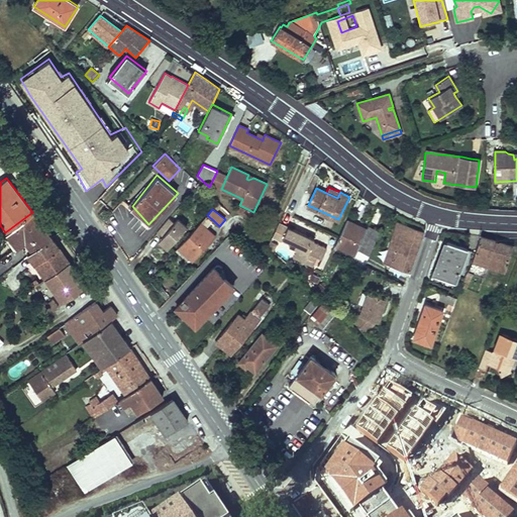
[(32,250),(52,237),(42,225),(32,212),(5,232),(4,233),(15,248),(16,247),(16,248),(25,241),(28,244),(32,250)]
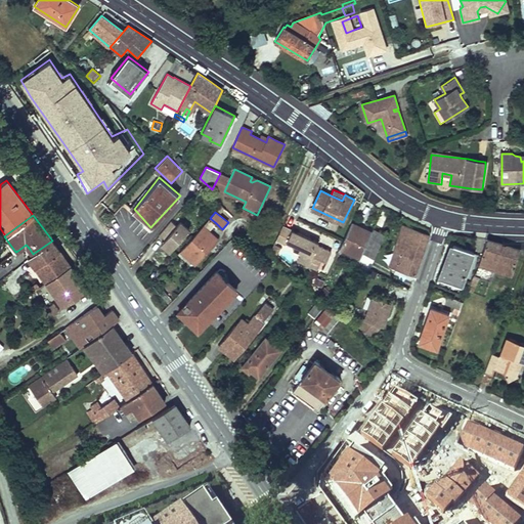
[(170,255),(188,232),(172,218),(159,234),(164,239),(159,246),(170,255)]
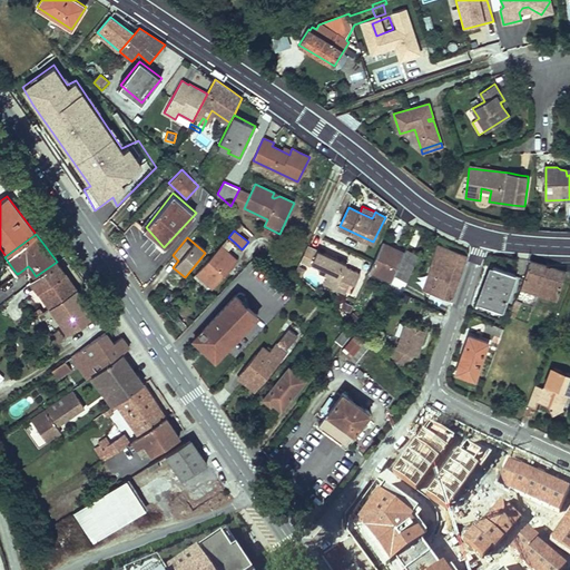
[(235,243),(228,237),(220,246),(227,252),(235,243)]
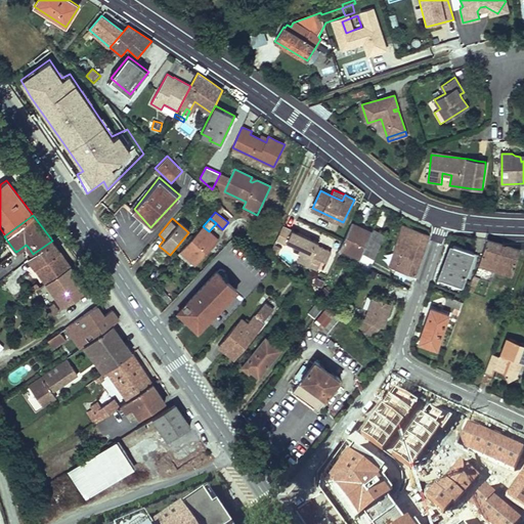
[(362,227),(351,223),(343,242),(340,248),(360,257),(372,232),(362,227)]
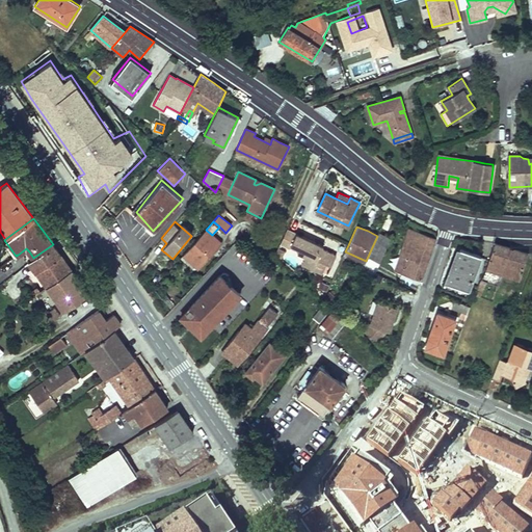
[(427,260),(435,237),(409,228),(400,257),(406,259),(403,267),(402,273),(421,280),(427,260)]
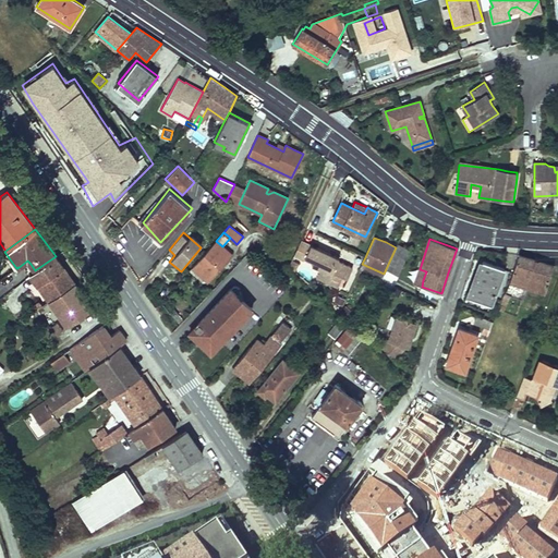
[(313,245),(301,240),(294,256),(304,261),(305,257),(314,261),(312,264),(322,268),(317,277),(338,287),(342,277),(348,279),(353,267),(338,261),(339,258),(313,245)]
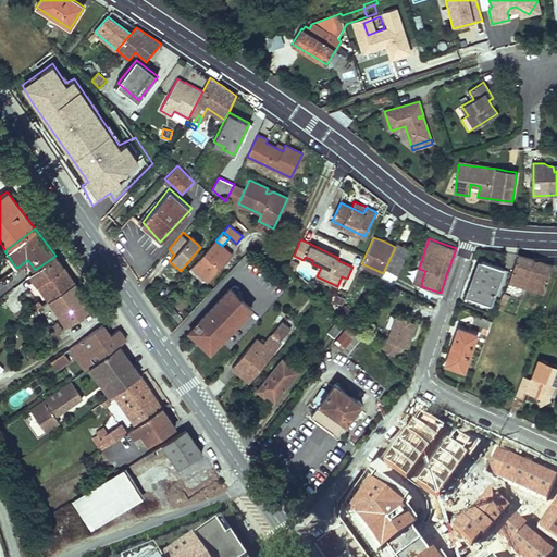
[(222,246),(215,240),(192,267),(208,282),(232,255),(222,246)]
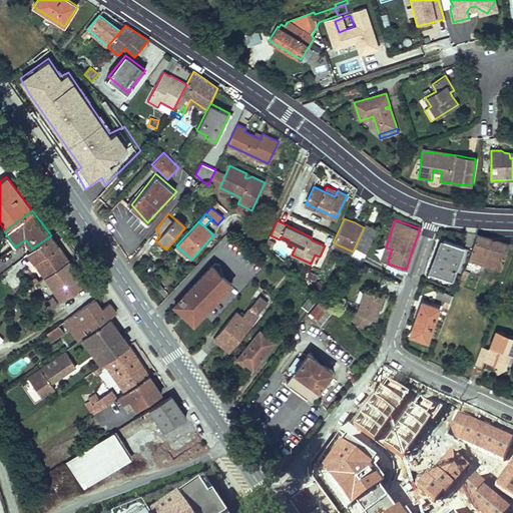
[(501,268),(509,243),(497,239),(477,233),(469,258),(458,285),(463,287),(469,272),(479,276),(484,263),(501,268)]
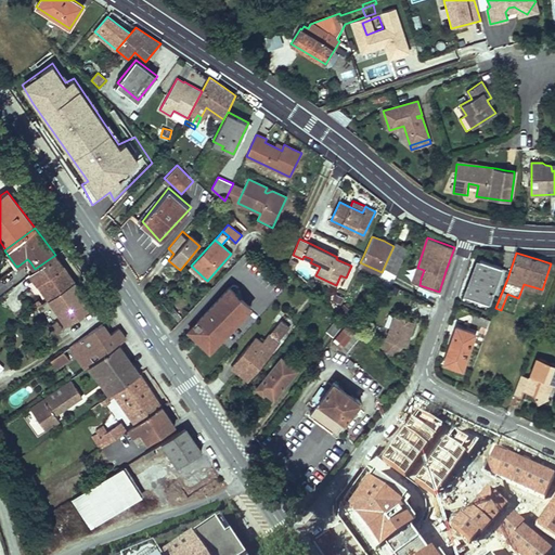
[(49,299),(74,281),(65,268),(63,265),(55,255),(35,269),(30,272),(38,283),(49,299)]
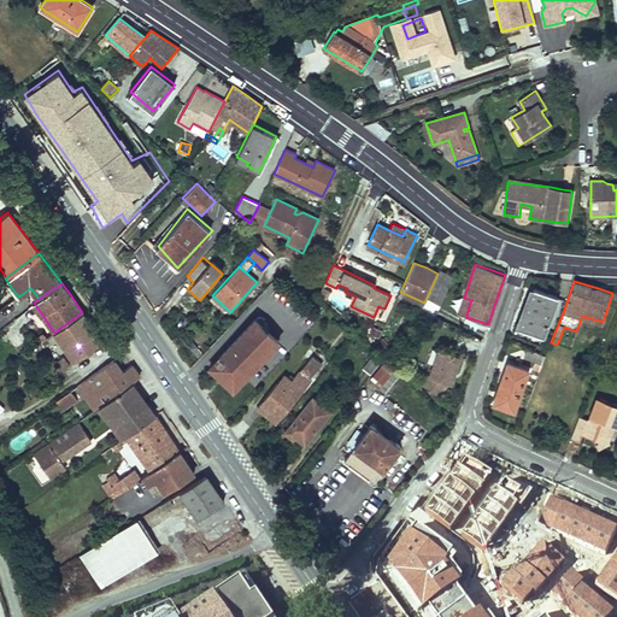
[(323,287),(319,295),(327,300),(331,291),(323,287)]
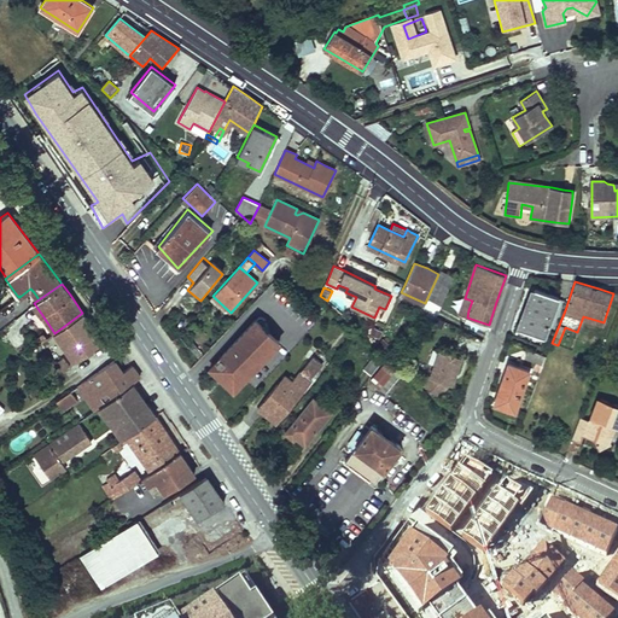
[(525,314),(519,328),(543,338),(559,298),(535,289),(525,314)]
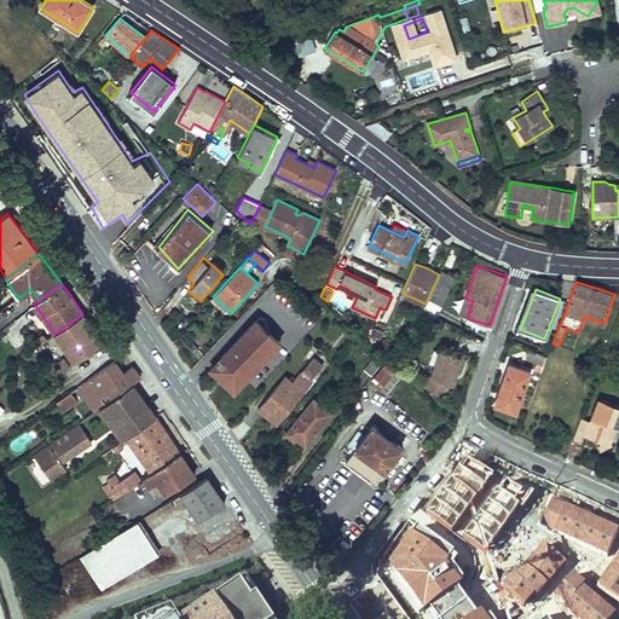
[(466,299),(462,308),(469,311),(473,301),(466,299)]
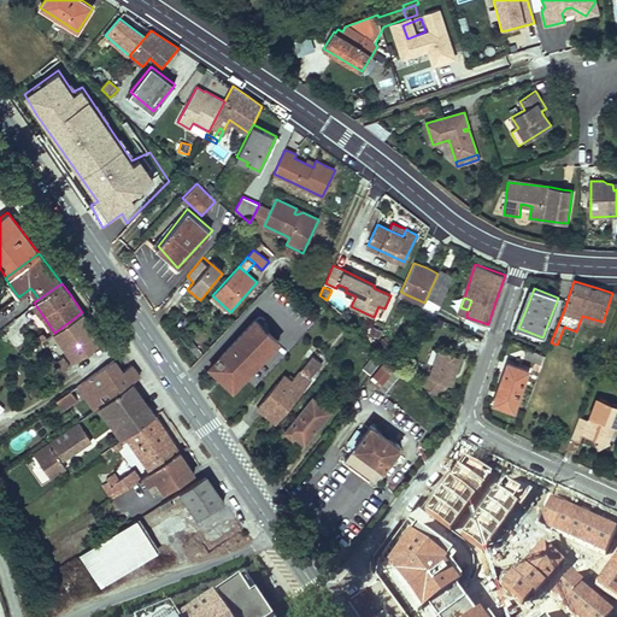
[(435,317),(439,309),(427,303),(422,313),(434,319),(435,317)]
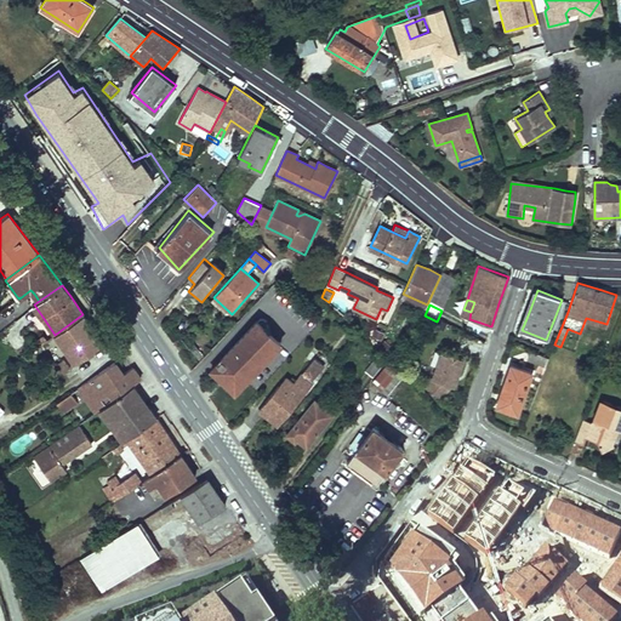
[(55,335),(74,363),(103,343),(97,336),(83,314),(55,335)]
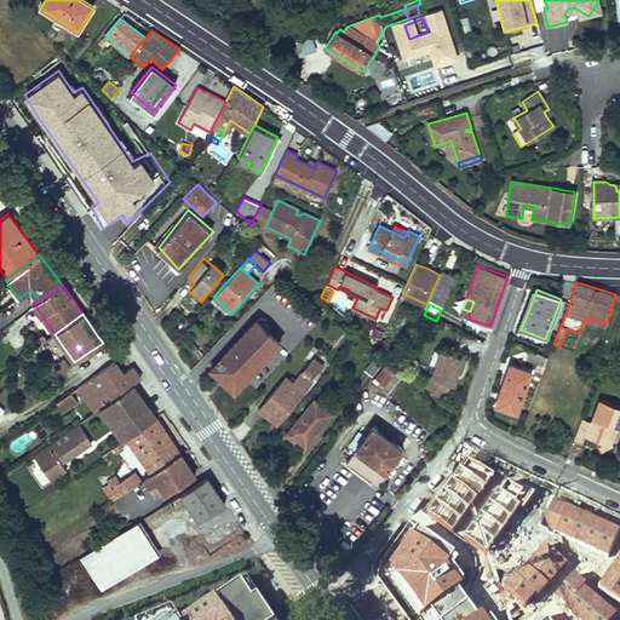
[(283,345),(254,321),(212,372),(237,399),(251,385),(283,345)]
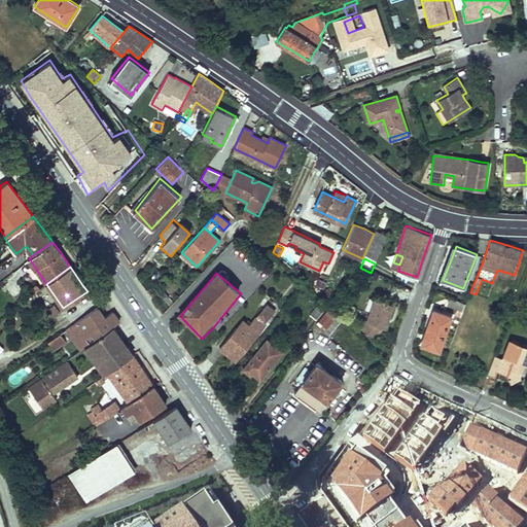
[(327,281),(319,277),(316,284),(324,287),(327,281)]
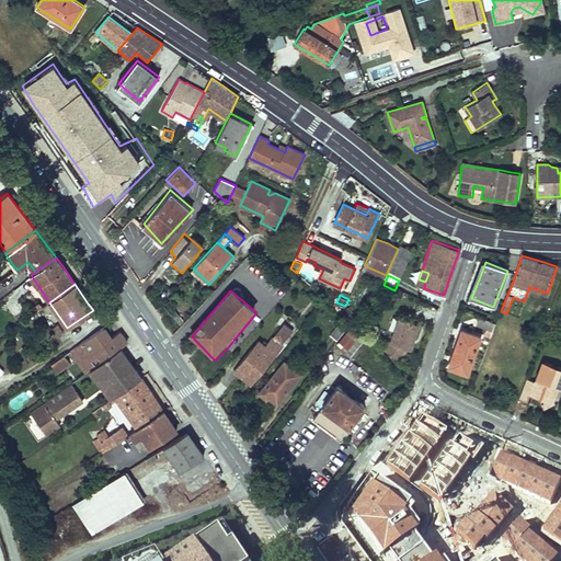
[(354,313),(347,308),(343,312),(350,318),(354,313)]
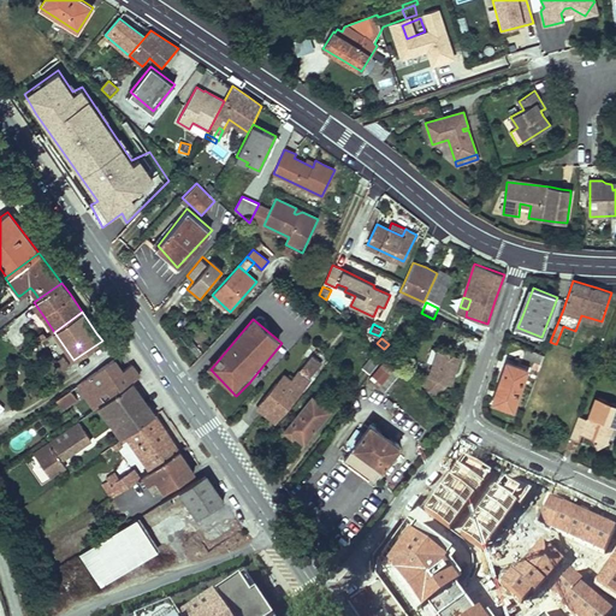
[(427,374),(420,383),(436,397),(444,388),(449,383),(450,383),(452,379),(449,378),(451,373),(454,373),(460,356),(438,348),(428,375),(427,374)]
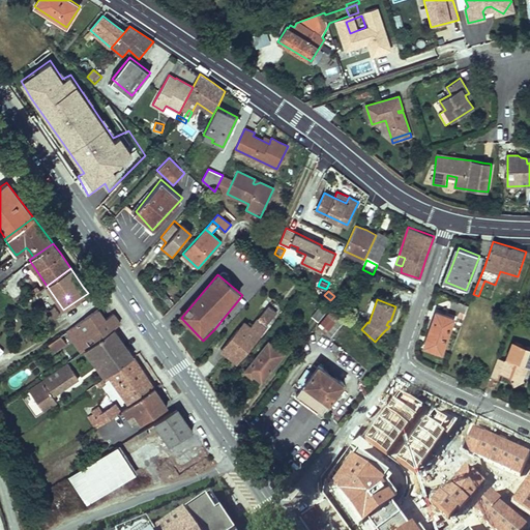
[(453,300),(450,307),(460,311),(466,314),(469,305),(453,300)]
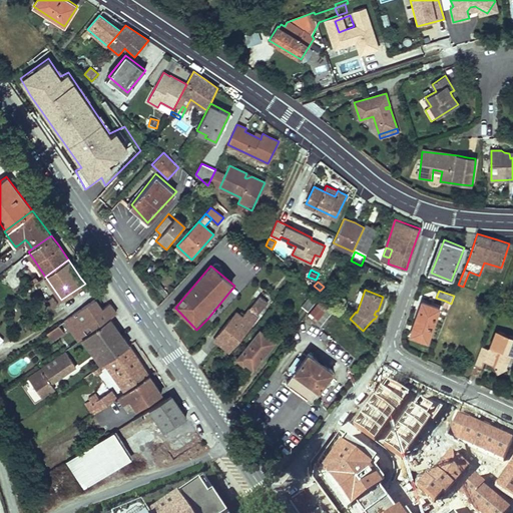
[(312,294),(302,306),(308,312),(318,299),(312,294)]
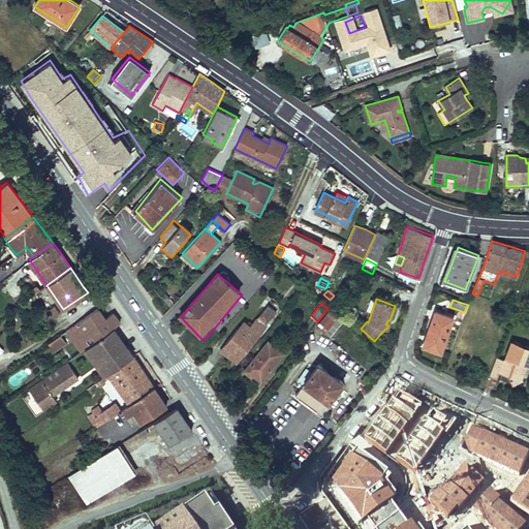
[(268,305),(258,315),(267,322),(276,311),(268,305)]
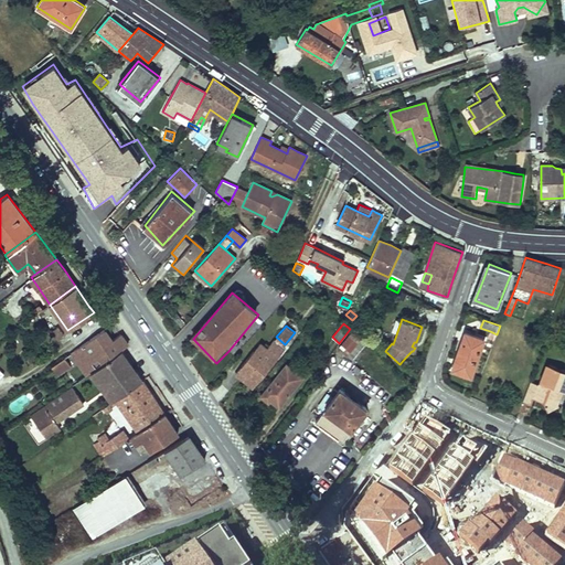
[(57,327),(51,332),(57,340),(64,334),(57,327)]
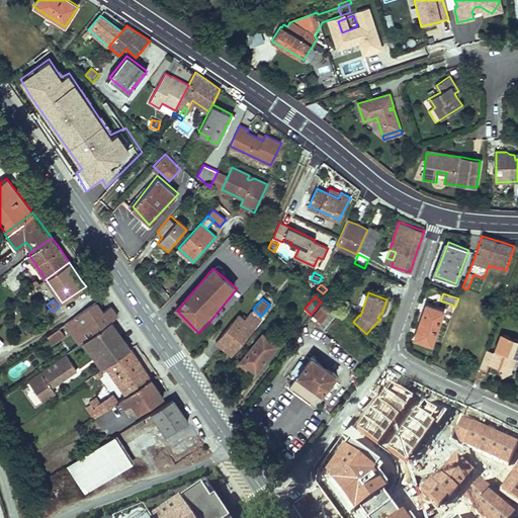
[(96,303),(84,311),(91,321),(103,312),(96,303)]
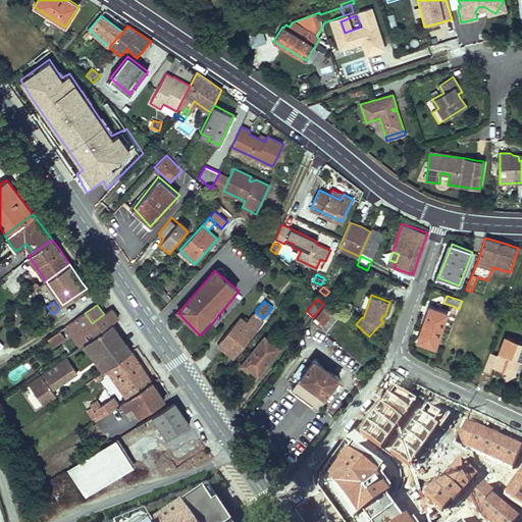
[(325,306),(313,321),(325,331),(337,317),(325,306)]
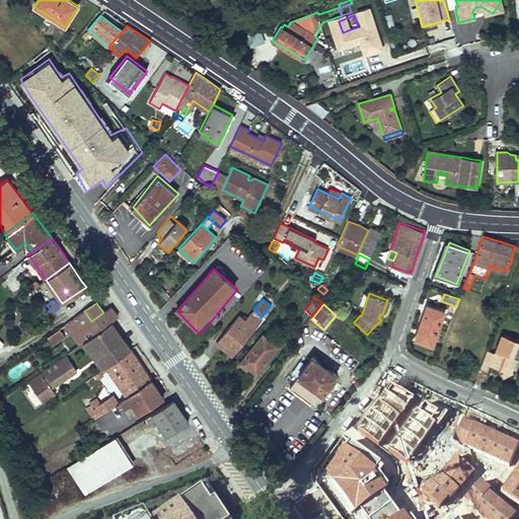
[(422,320),(416,339),(432,345),(444,311),(427,305),(422,320)]
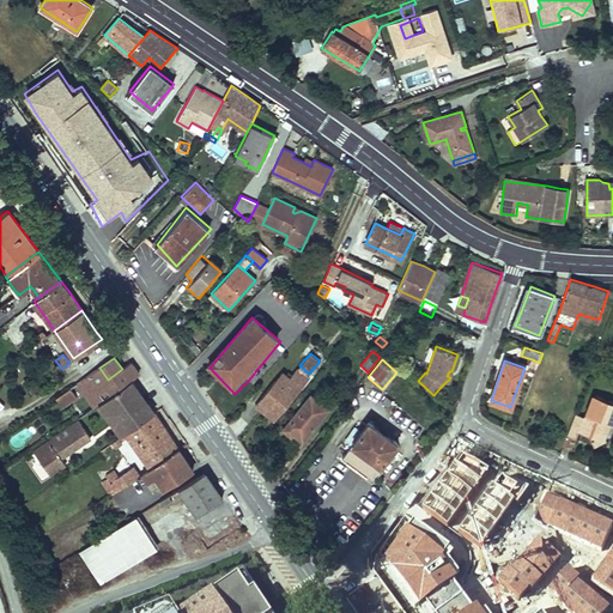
[(99,368),(79,381),(86,392),(91,388),(93,392),(85,396),(95,407),(98,404),(102,401),(131,380),(139,375),(135,369),(131,363),(122,369),(108,380),(99,368)]
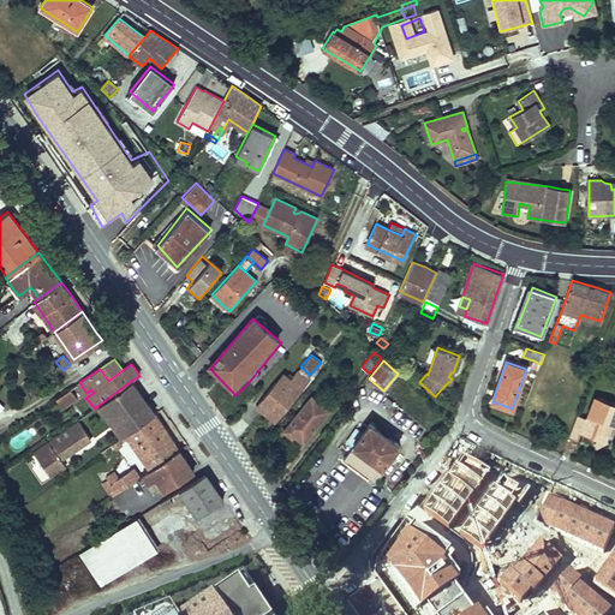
[(300,366),(298,370),(308,377),(310,375),(300,366)]
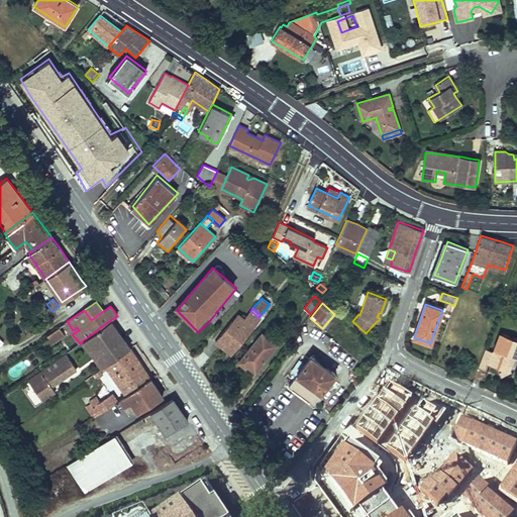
[(232,354),(261,319),(259,317),(250,311),(247,309),(245,312),(248,314),(243,320),(240,323),(238,321),(235,324),(232,321),(216,341),(223,347),(232,354)]
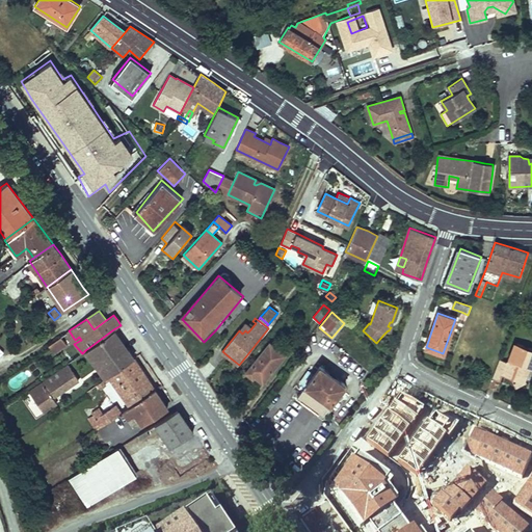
[(244,324),(239,330),(242,334),(245,330),(247,333),(250,329),(244,324)]
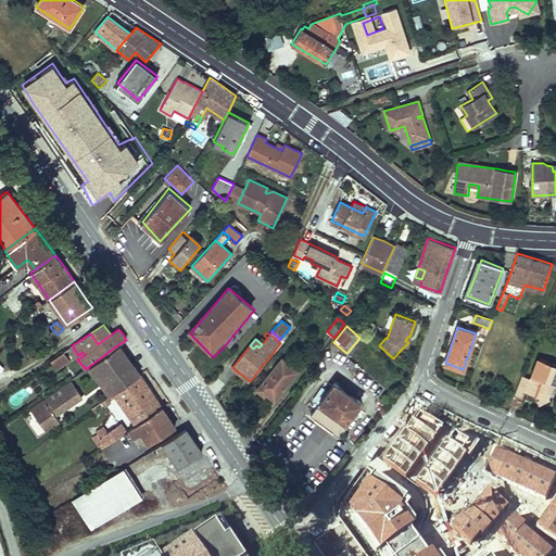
[(129,359),(118,344),(92,364),(101,375),(98,377),(102,383),(105,381),(113,393),(114,392),(140,374),(129,359)]
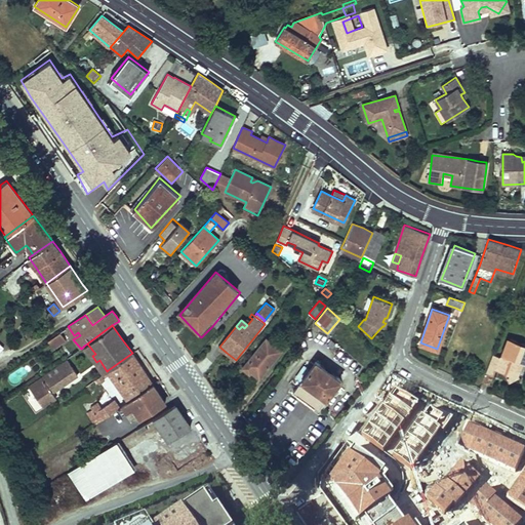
[(64,337),(66,341),(74,335),(68,326),(59,332),(64,337)]
